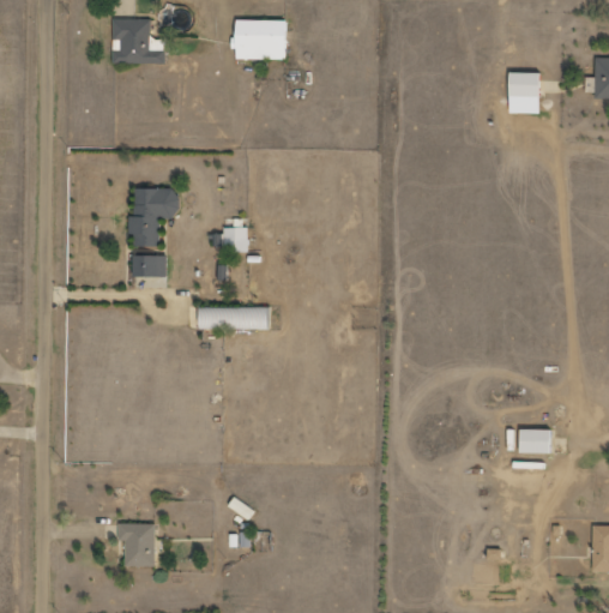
[(285,19),(235,19),(235,46),(234,59),(285,59),(285,19)]
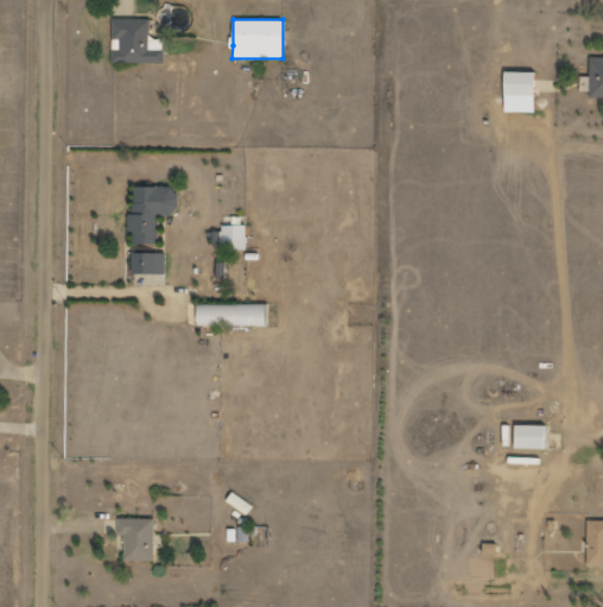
[(586,96),(602,96),(602,56),(586,56),(586,96)]
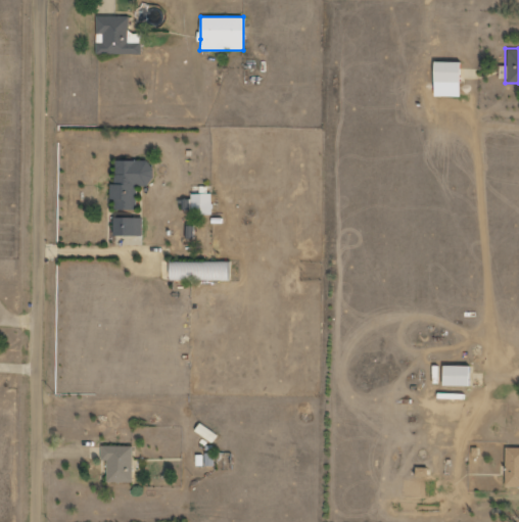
[(460,82),(460,61),(433,61),(433,82),(460,82)]
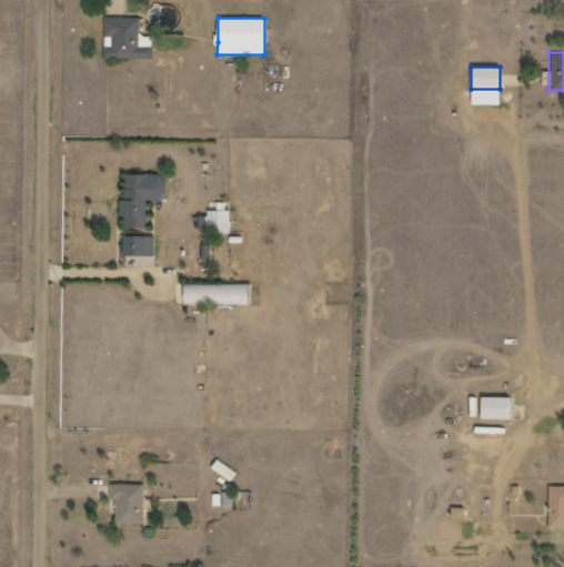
[(228,210),(205,211),(205,215),(195,216),(195,228),(205,226),(205,233),(229,232),(228,210)]
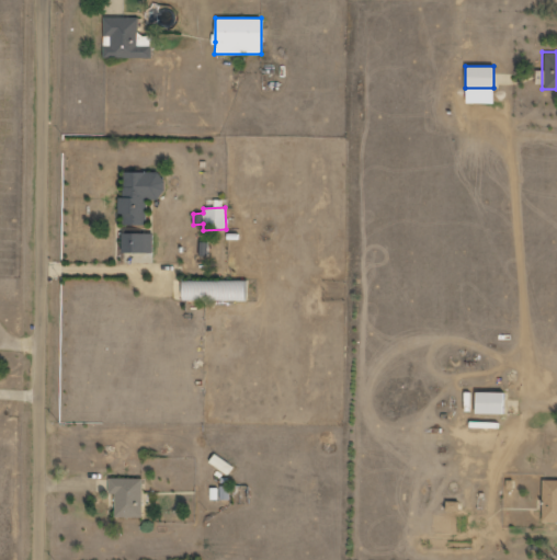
[(151,233),(121,233),(120,252),(150,253),(151,233)]
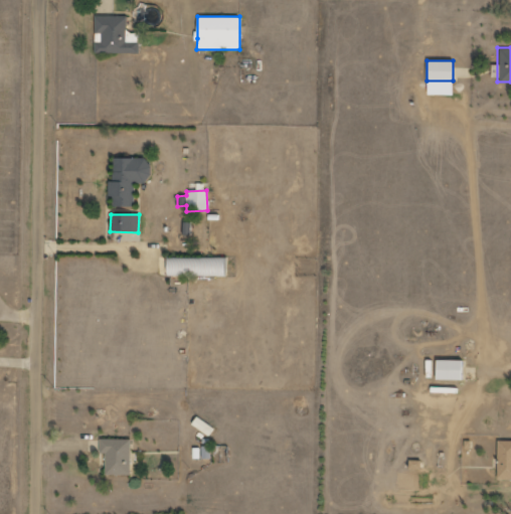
[(167,275),(225,276),(225,259),(167,258),(167,275)]
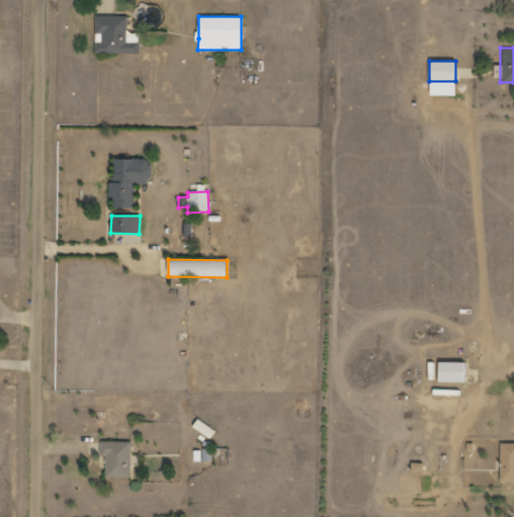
[(437,381),(463,382),(464,362),(438,361),(437,381)]
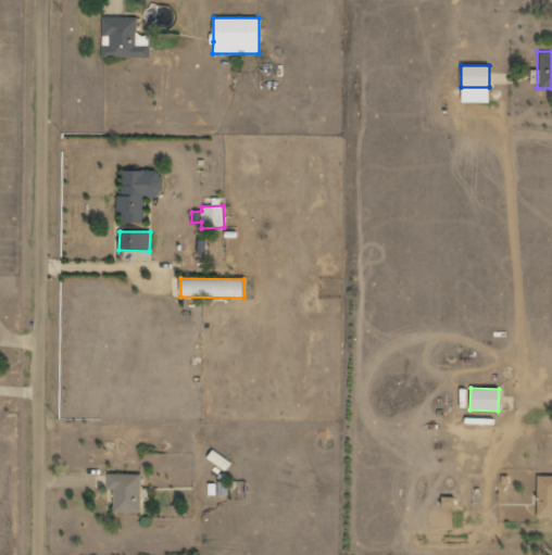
[(111,512),(138,513),(139,474),(105,474),(105,489),(111,489),(111,512)]
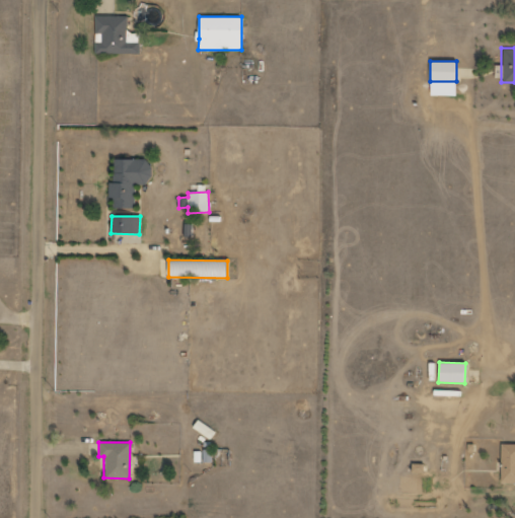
[(514,443),(500,443),(499,483),(514,483),(514,443)]
